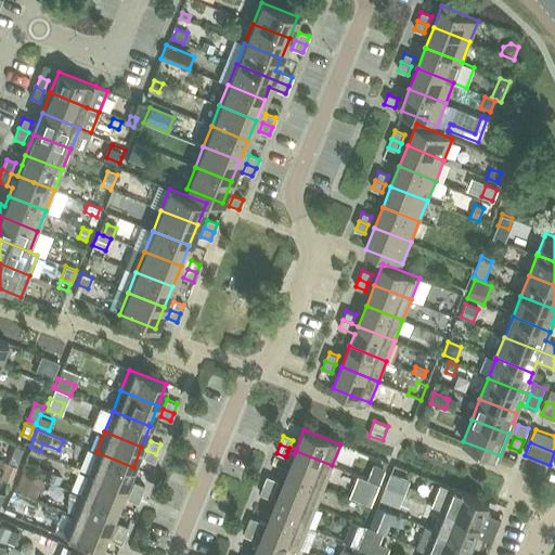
[(13,446),(7,464),(8,464),(15,467),(22,449),(13,446)]
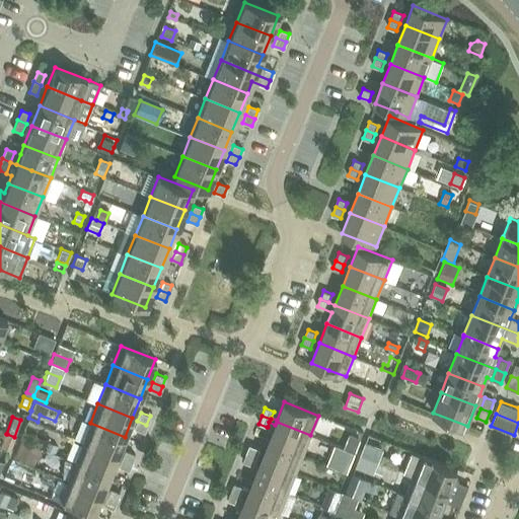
[(146,425),(137,421),(134,428),(144,432),(146,425)]
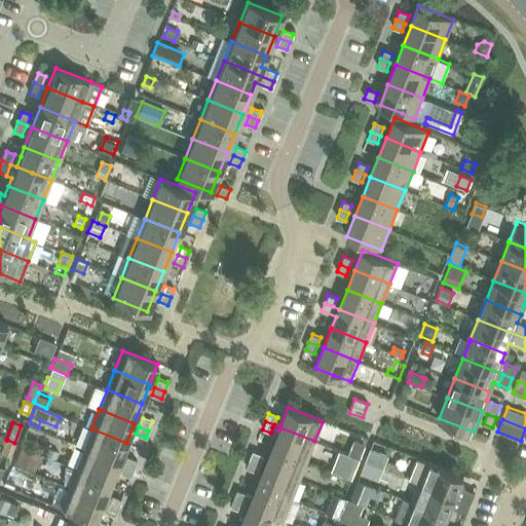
[(272,427),(271,433),(277,435),(272,447),(307,460),(314,441),(280,427),(278,430),(272,427)]
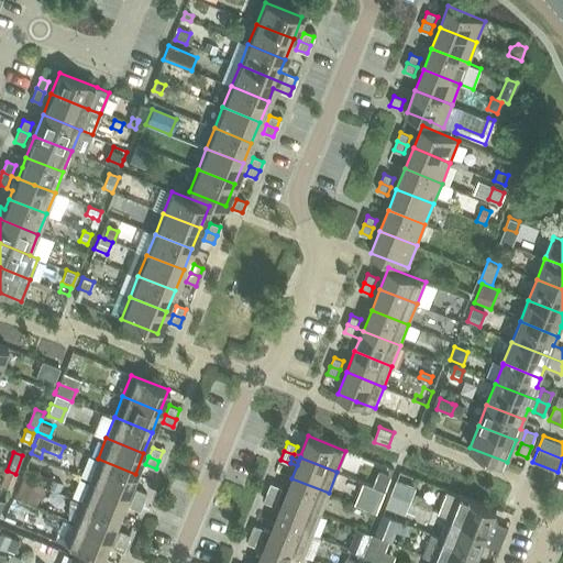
[(98,459),(89,479),(127,495),(135,474),(98,459)]
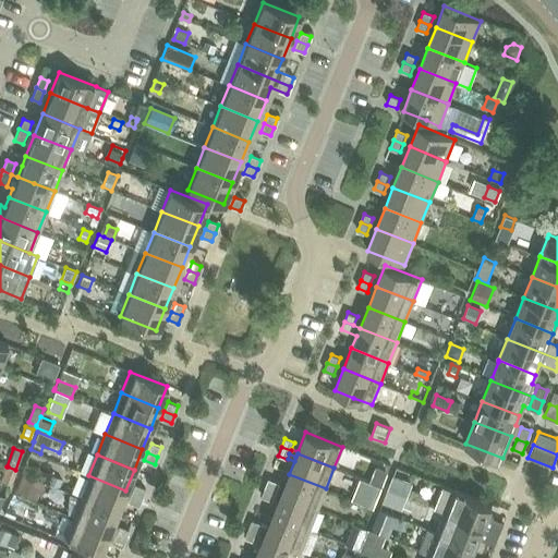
[(8,466),(1,480),(10,483),(15,470),(8,466)]
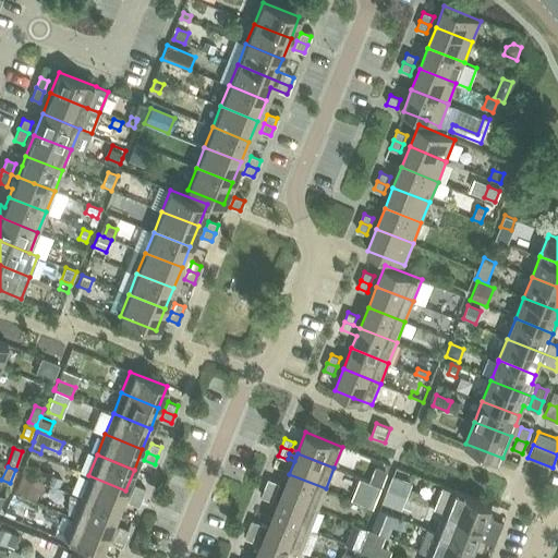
[(381,487),(388,471),(375,466),(370,482),(381,487)]
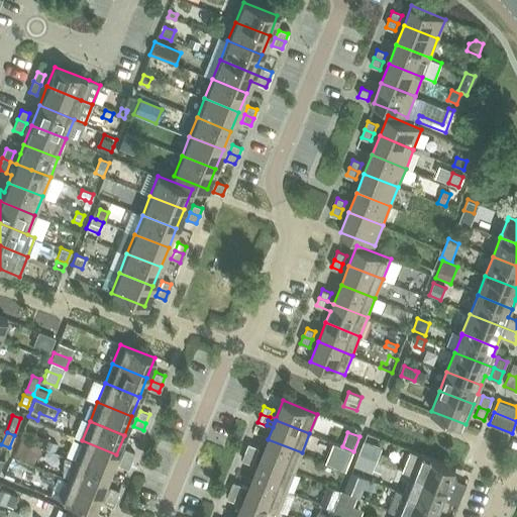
[(20,438),(14,451),(34,459),(39,446),(20,438)]
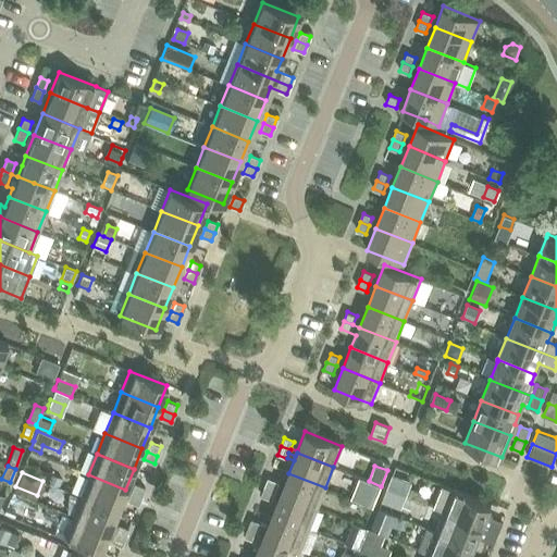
[(393,472),(387,489),(405,496),(411,480),(393,472)]
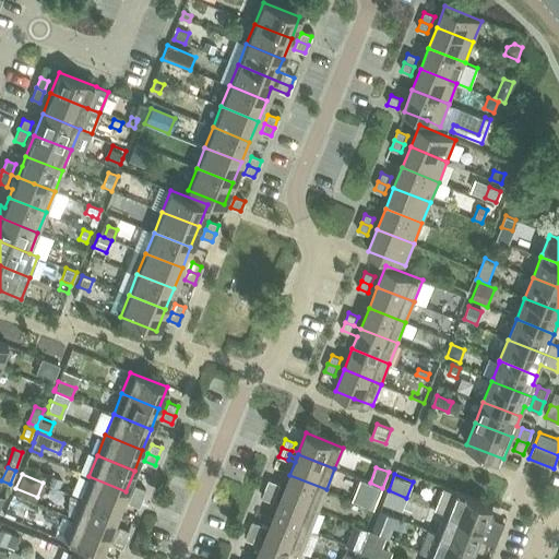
[(51,475),(47,484),(59,488),(62,479),(51,475)]
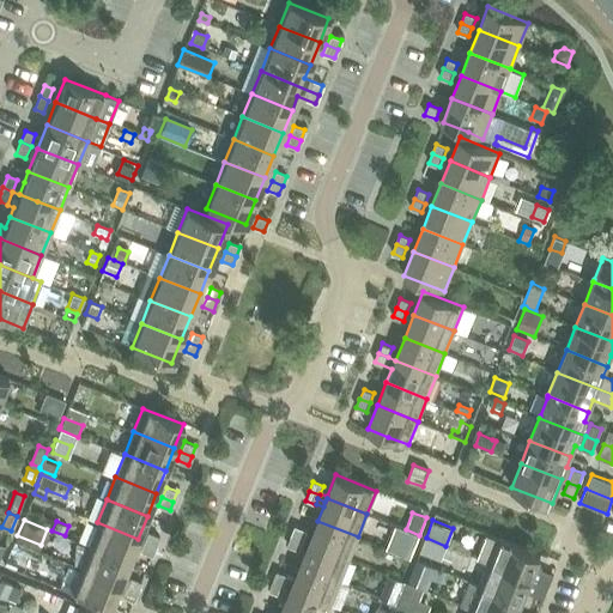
[(317,521),(308,544),(349,559),(358,536),(317,521)]
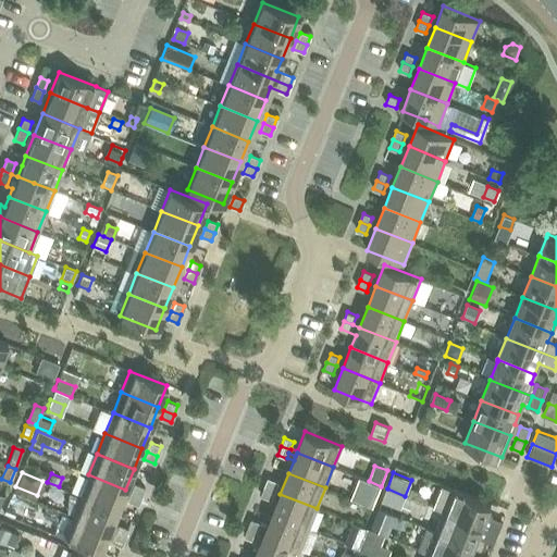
[(88,474),(81,495),(116,510),(125,490),(88,474)]
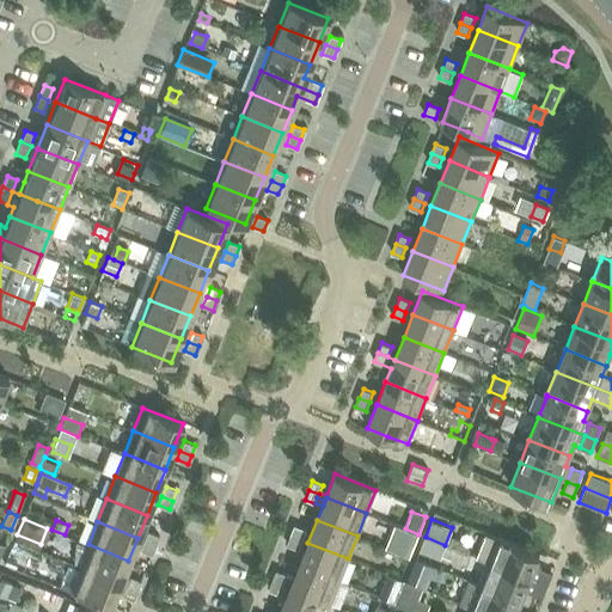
[(386,548),(409,557),(418,534),(405,528),(395,525),(386,548)]
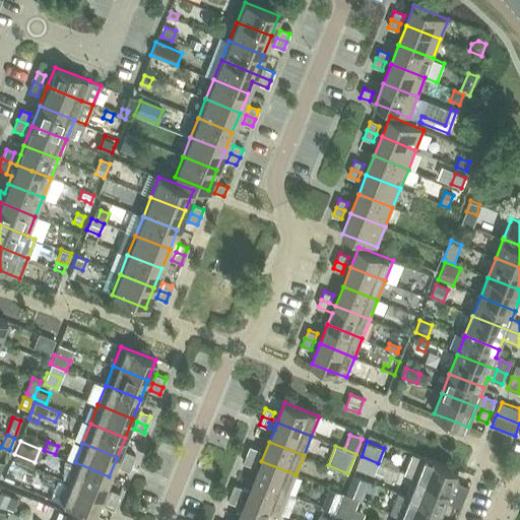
[(250,447),(247,455),(256,458),(259,450),(250,447)]
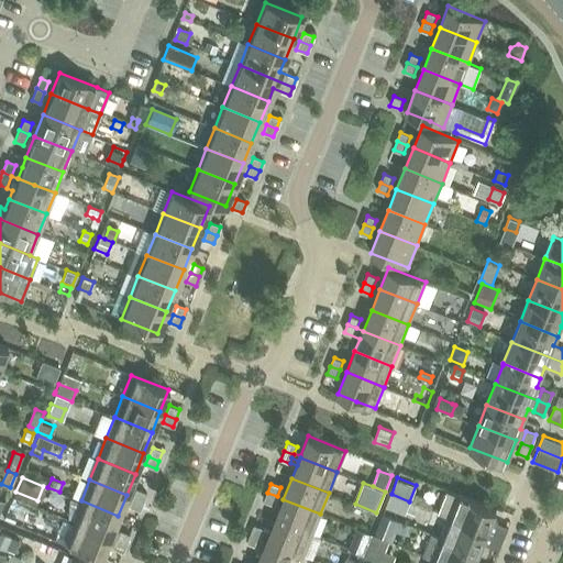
[(135,488),(132,498),(142,501),(146,493),(135,488)]
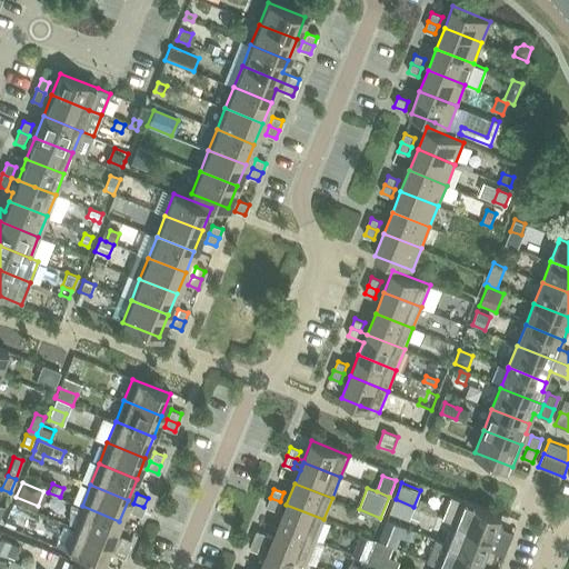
[(442,518),(455,522),(509,545),(513,532),(497,526),(501,516),(451,496),(442,518)]
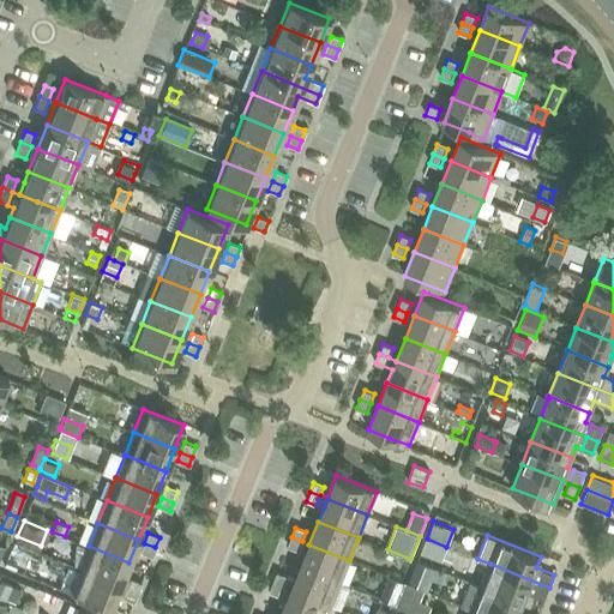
[(302,541),(292,537),(288,547),(298,551),(302,541)]
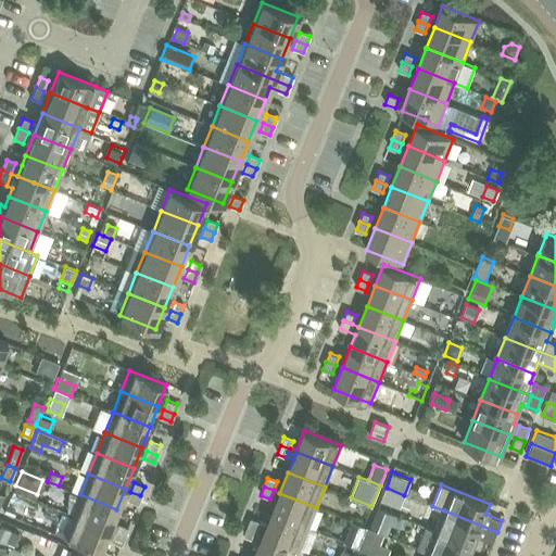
[(387,488),(381,500),(400,507),(404,495),(387,488)]
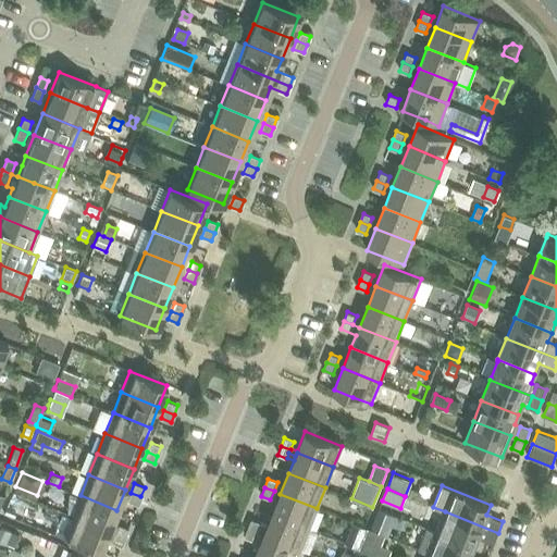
[(140,496),(131,493),(127,500),(137,505),(140,496)]
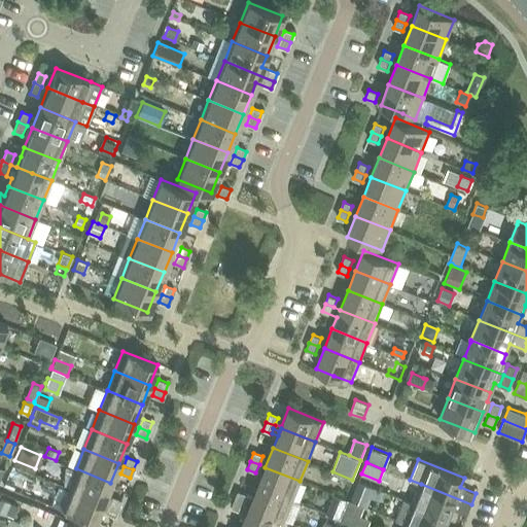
[(265,467),(257,487),(291,500),(300,481),(265,467)]
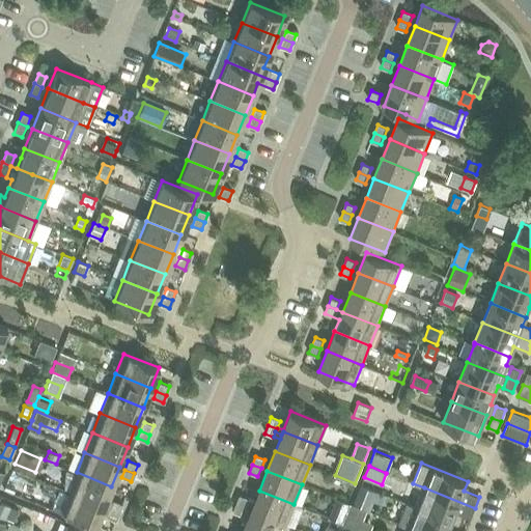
[(77,472),(68,492),(104,505),(111,486),(77,472)]
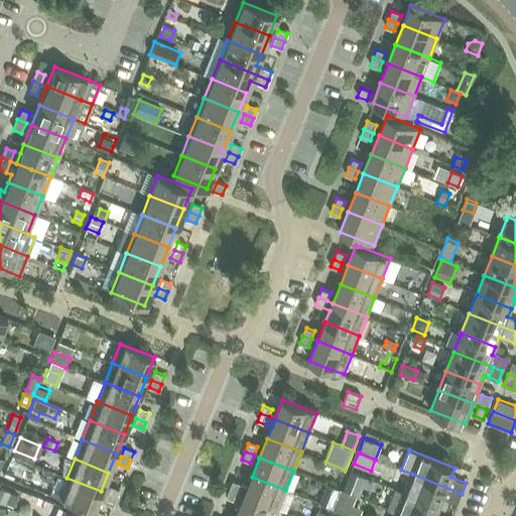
[(344,489),(344,490),(358,496),(363,486),(373,490),(376,482),(351,472),(344,489)]
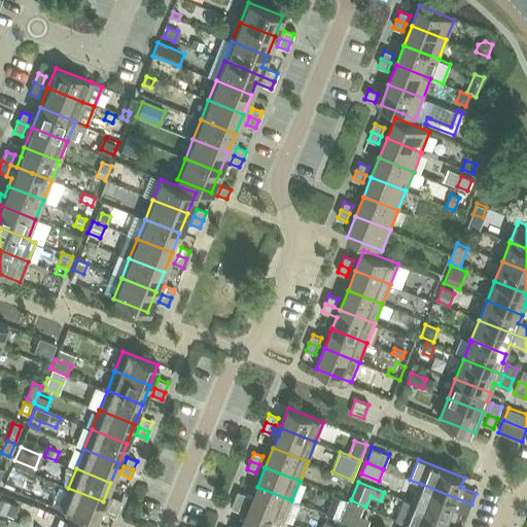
[(421,484),(414,503),(448,518),(452,508),(467,515),(471,504),(421,484)]
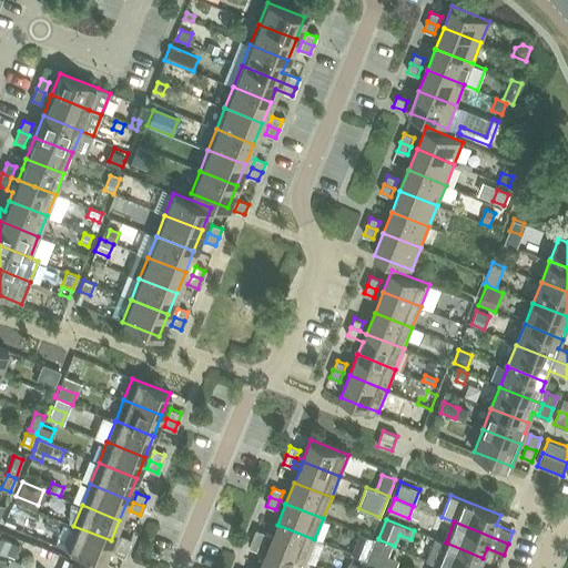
[(277,525),(269,545),(306,560),(315,564),(324,543),(314,539),(277,525)]
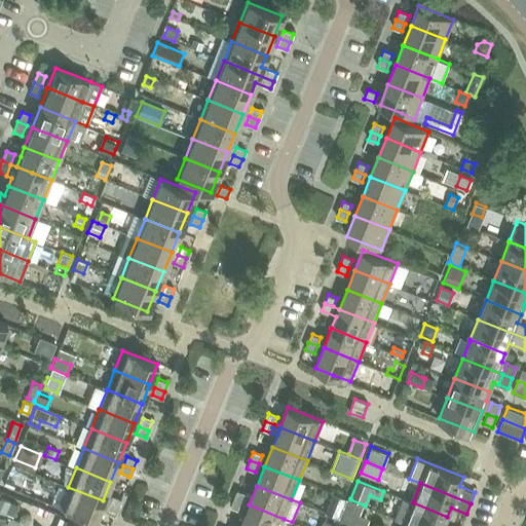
[(103,500),(68,487),(60,508),(95,521),(103,500)]
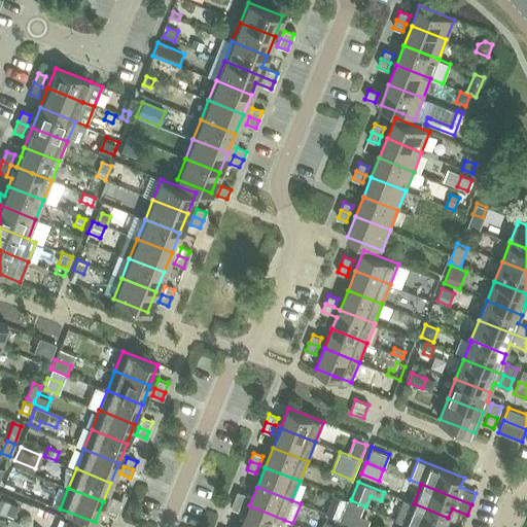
[(328,512),(342,517),(347,504),(350,498),(336,492),(328,512)]
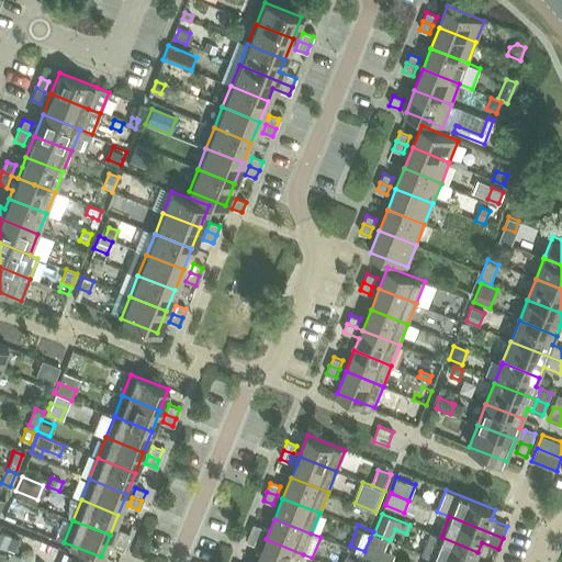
[(254,526),(250,534),(259,537),(262,529),(254,526)]
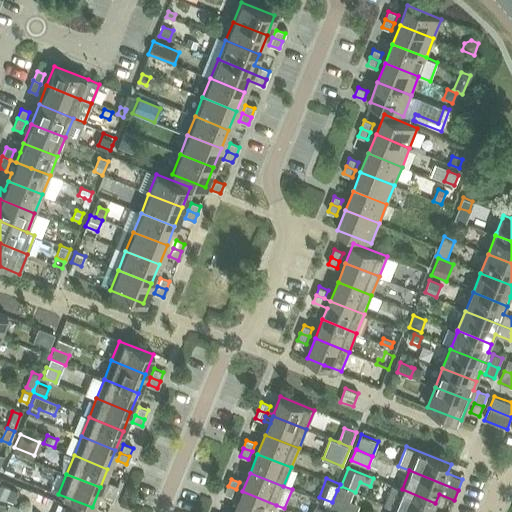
[(0,482),(0,496),(3,498),(3,499),(12,503),(16,491),(9,488),(10,486),(0,482)]
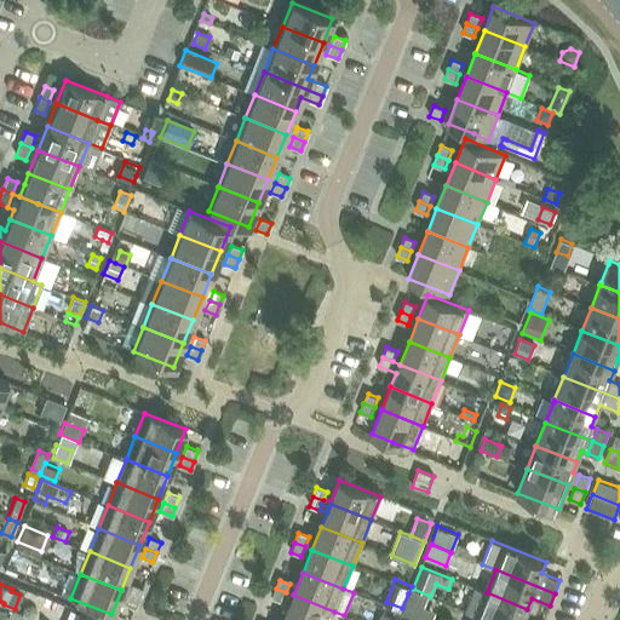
[(131,584),(127,595),(138,598),(142,589),(131,584)]
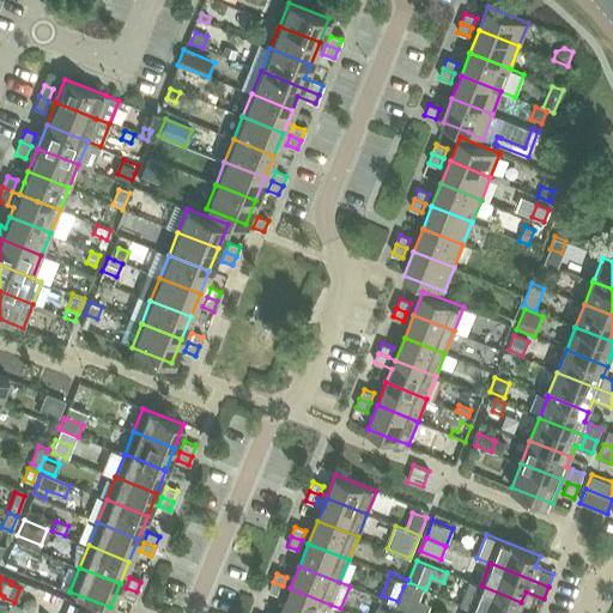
[(283,586),(273,582),(269,592),(279,595),(283,586)]
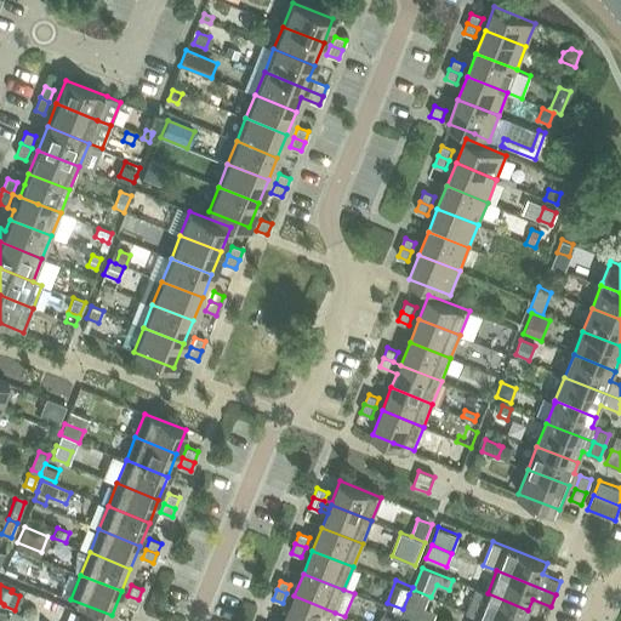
[(477,590),(467,611),(478,616),(489,620),(525,620),(524,620),(528,610),(488,593),(477,590)]
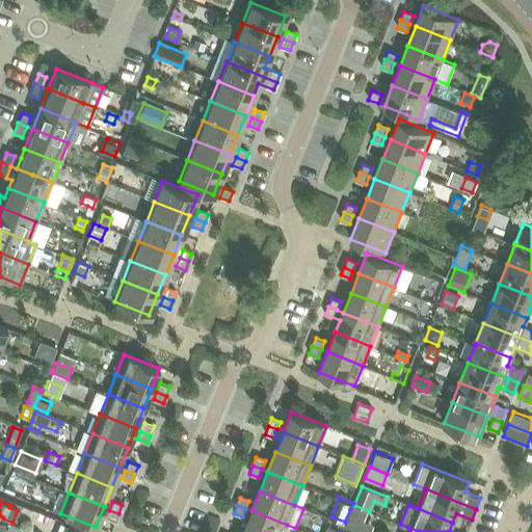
[(345,522),(344,524),(365,531),(367,531),(369,527),(357,523),(362,513),(350,509),(345,522)]
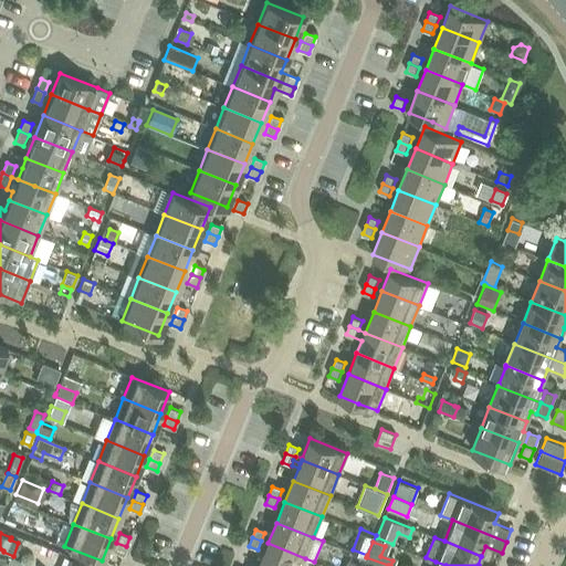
[(126,546),(116,543),(113,551),(123,555),(126,546)]
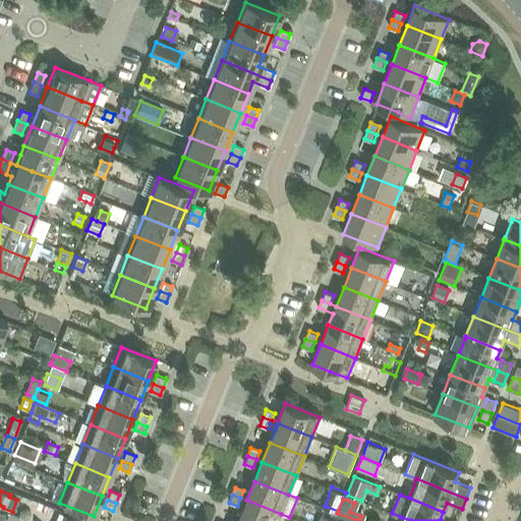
[(246,500),(238,519),(242,520),(277,520),(281,514),(246,500)]
